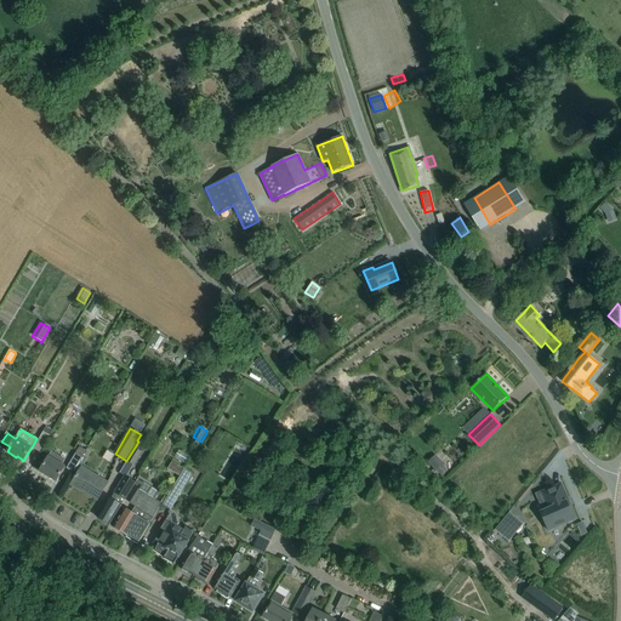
[(40,453),(50,436),(44,432),(33,449),(40,453)]
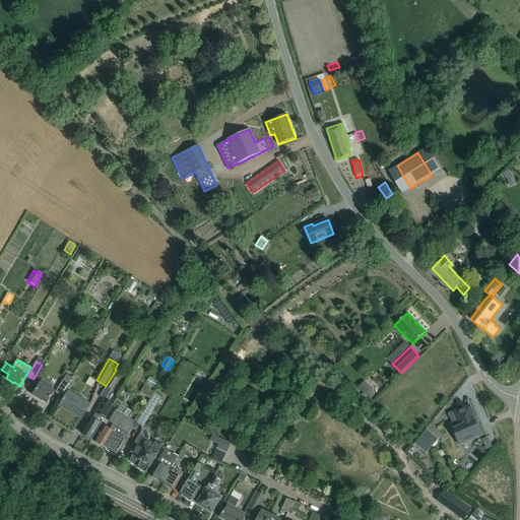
[(72,377),(67,374),(56,392),(61,396),(68,384),(68,383),(72,377)]
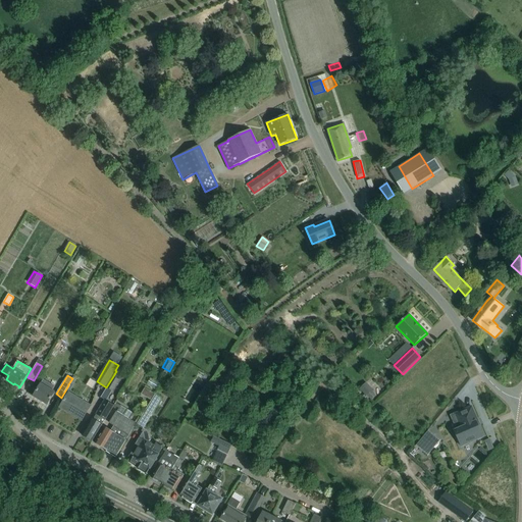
[(113,376),(106,387),(112,392),(119,380),(113,376)]
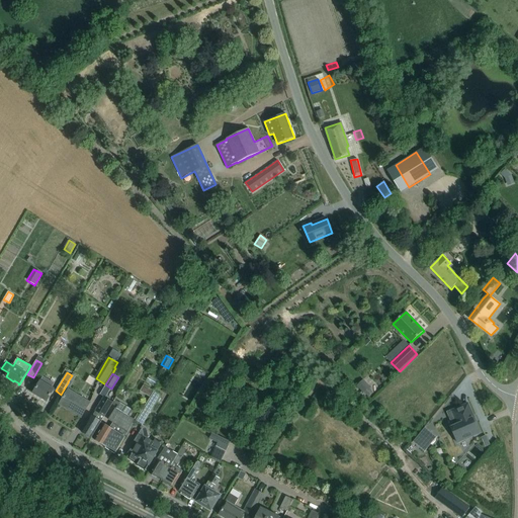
[(54,383),(42,376),(38,384),(32,394),(47,402),(52,393),(54,390),(52,387),(54,383)]
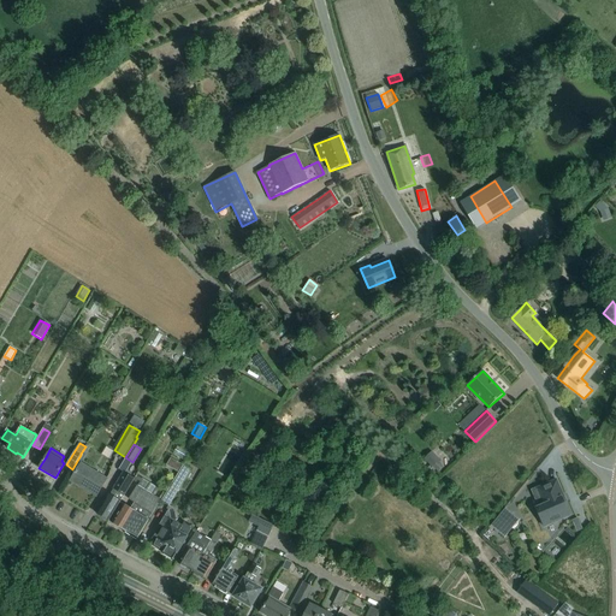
[(431,451),(425,458),(432,466),(439,460),(431,451)]
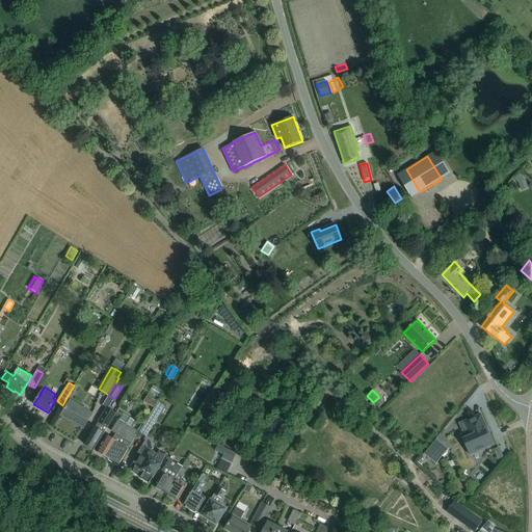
[(92,414),(70,400),(67,406),(60,415),(69,420),(70,417),(84,426),(90,417),(92,414)]
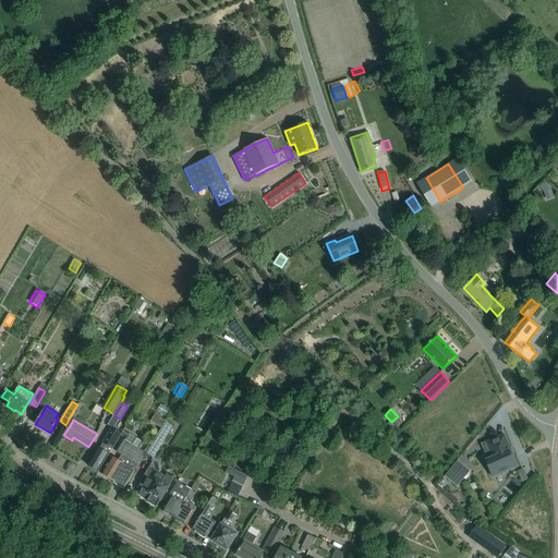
[(153,459),(173,426),(167,422),(146,455),(153,459)]
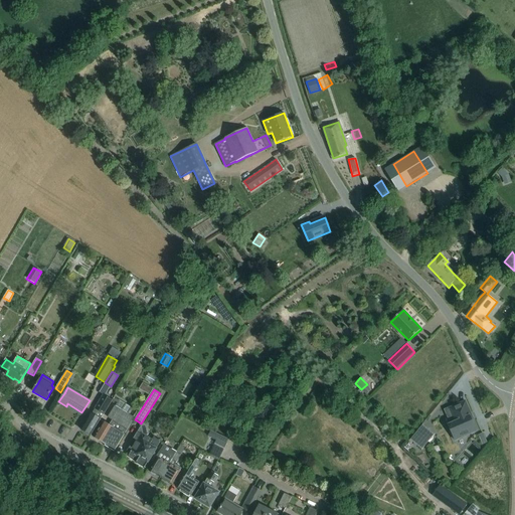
[(96,426),(112,400),(104,395),(92,414),(91,413),(87,421),(80,430),(91,436),(96,426)]
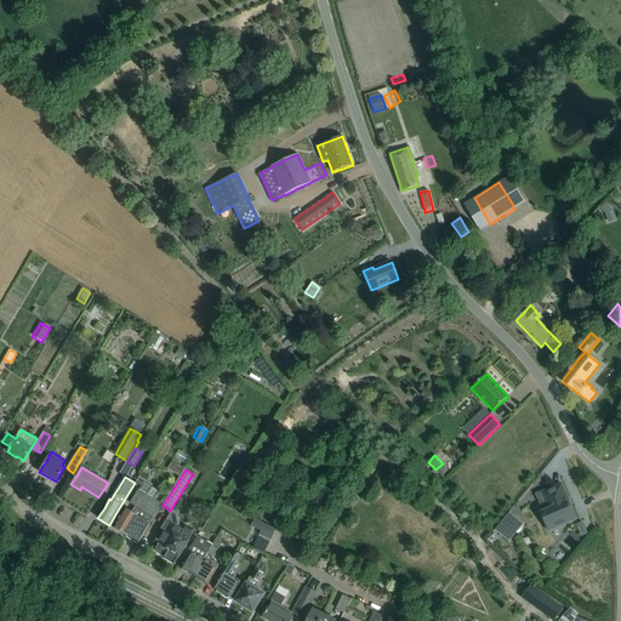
[(541,513),(550,531),(576,519),(569,505),(568,506),(567,502),(569,501),(562,483),(536,495),(545,511),(541,513)]
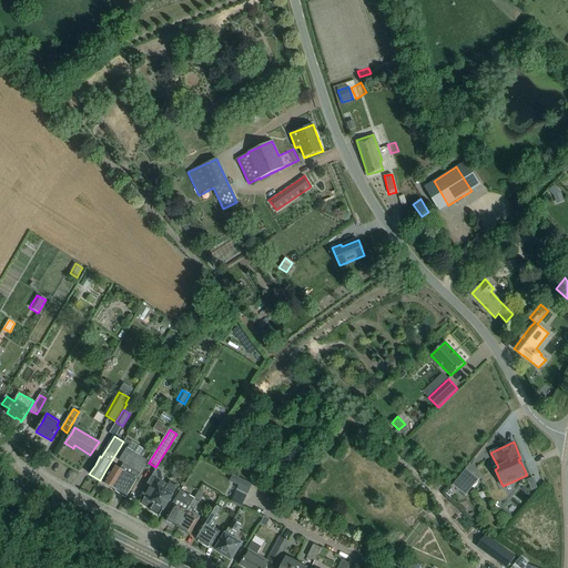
[(127,496),(133,487),(142,472),(149,462),(141,457),(144,450),(138,447),(134,453),(127,448),(119,460),(124,464),(121,469),(114,466),(110,473),(103,483),(117,489),(127,496)]
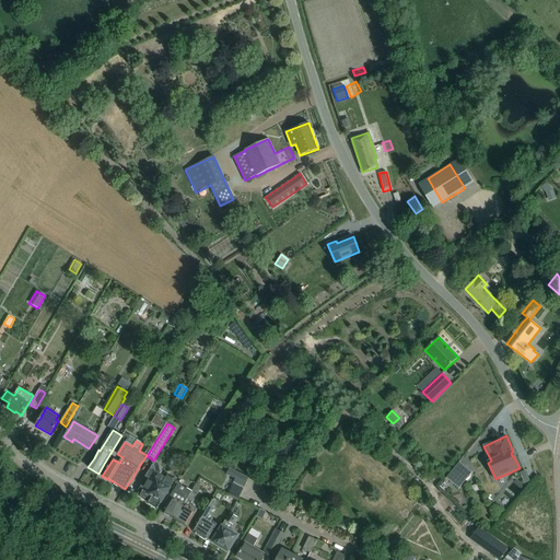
[(459,462),(446,478),(458,489),(473,471),(459,462)]
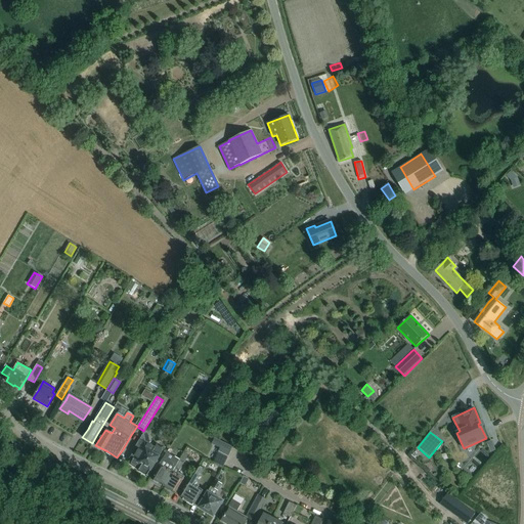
[(219,451),(228,456),(233,447),(215,438),(212,444),(220,448),(219,451)]
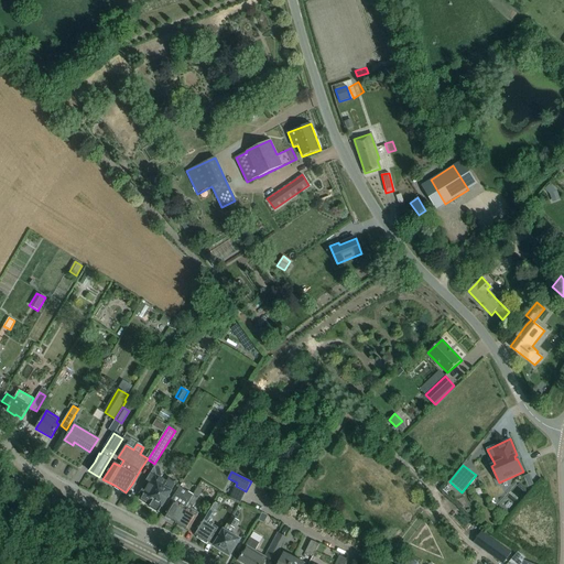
[(166,483),(151,473),(143,484),(144,485),(139,494),(143,496),(141,499),(150,505),(149,507),(158,512),(163,503),(167,506),(170,502),(173,498),(169,495),(176,483),(169,478),(166,483)]
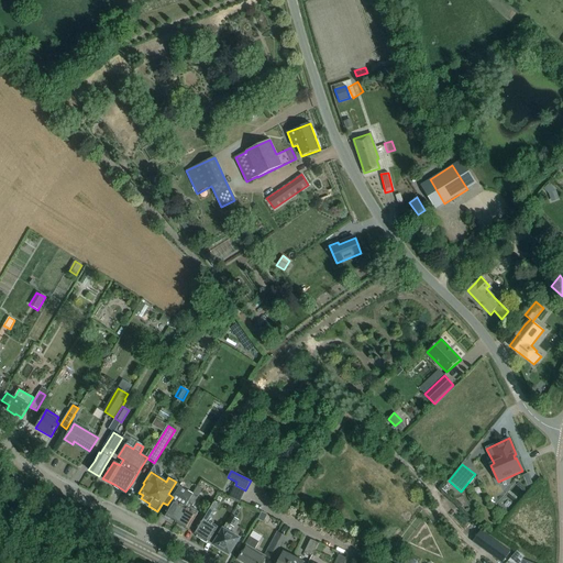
[(239,503),(245,490),(235,485),(229,497),(239,503)]
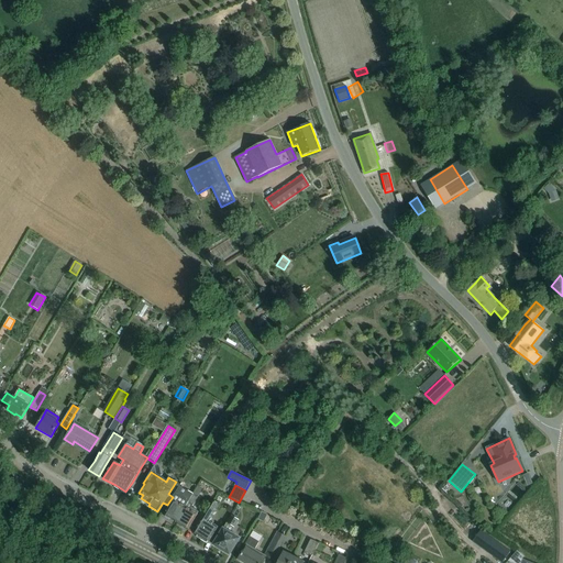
[(180,525),(179,525),(188,530),(194,520),(199,512),(191,508),(203,489),(198,486),(192,495),(190,499),(176,522),(180,525)]
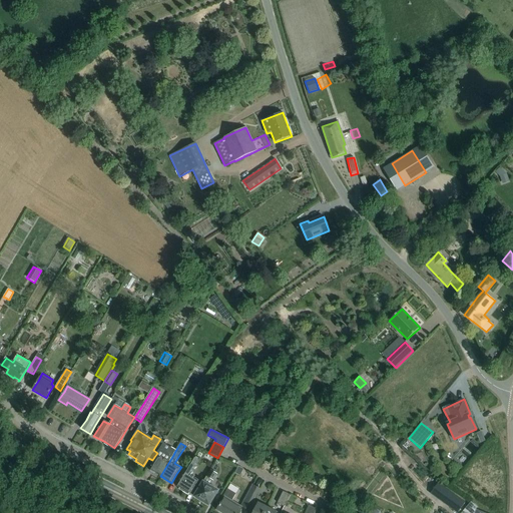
[(158,455),(149,469),(160,476),(173,455),(161,447),(156,455),(158,455)]
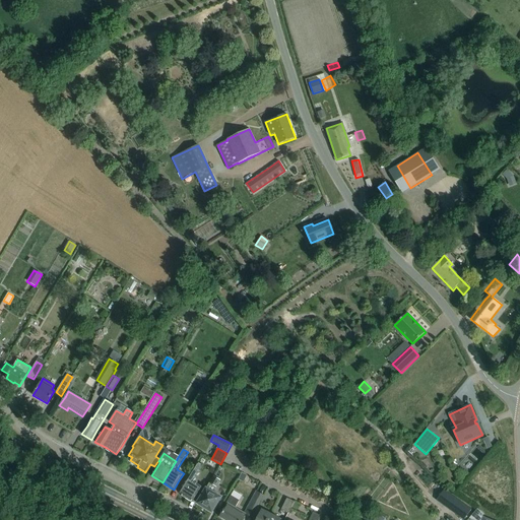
[(195,479),(199,472),(203,466),(197,462),(194,469),(193,469),(184,483),(179,493),(193,501),(198,492),(201,486),(193,481),(195,479)]
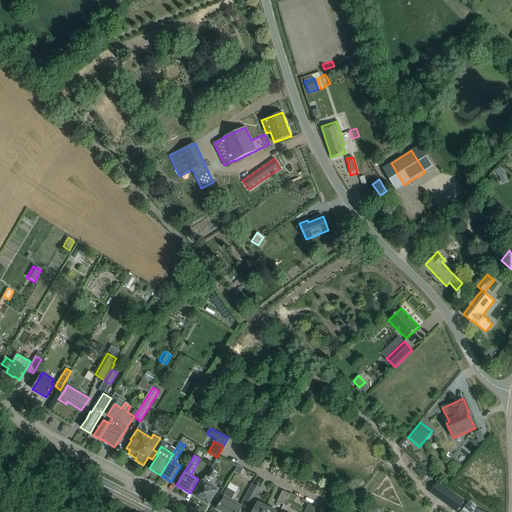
[(217,473),(210,469),(199,487),(194,496),(208,504),(214,496),(217,490),(210,485),(217,473)]
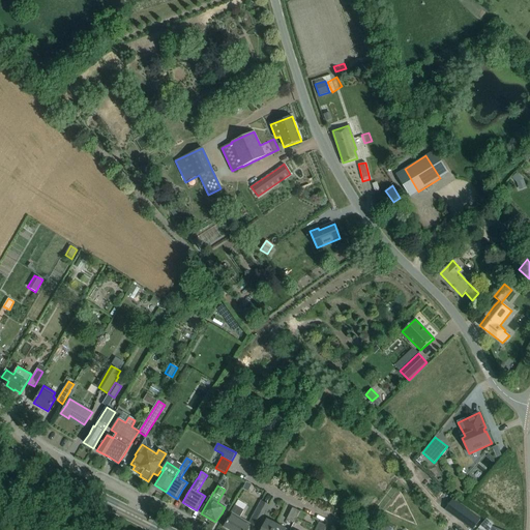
[(245,496),(239,506),(246,510),(253,500),(245,496)]
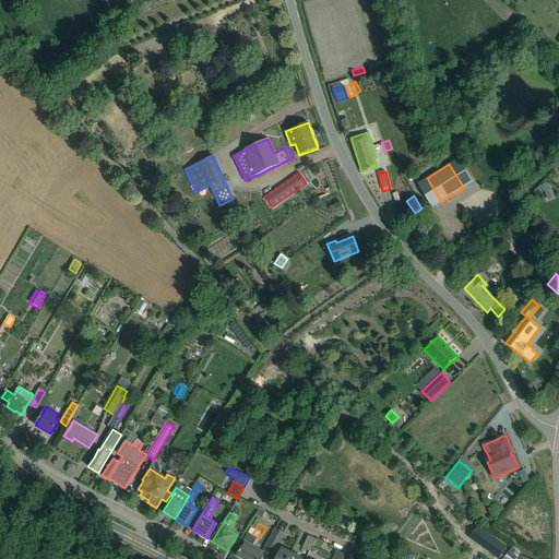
[(477,526),(470,537),(499,558),(507,546),(477,526)]
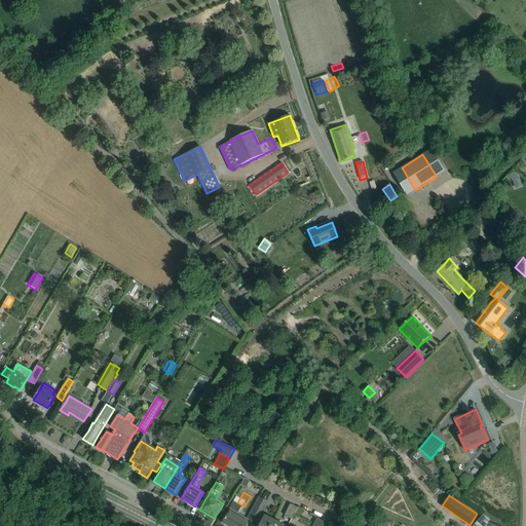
[(255,523),(266,502),(266,501),(259,497),(254,506),(256,508),(250,520),(255,523)]
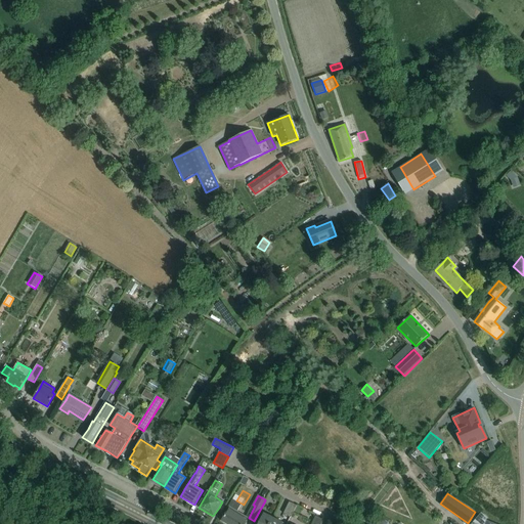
[(227,508),(229,509),(227,512),(221,521),(226,523),(243,523),(244,522),(245,520),(247,518),(236,512),(241,505),(232,499),(227,508)]
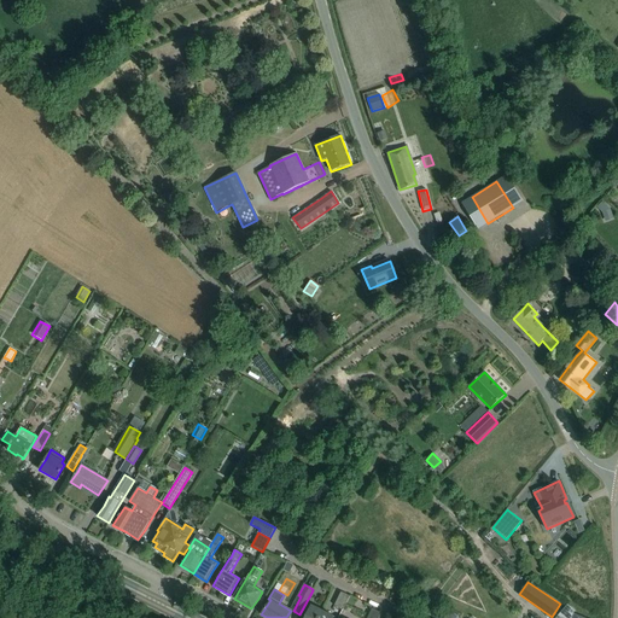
[(343,610),(344,606),(349,596),(340,593),(334,606),(343,610)]
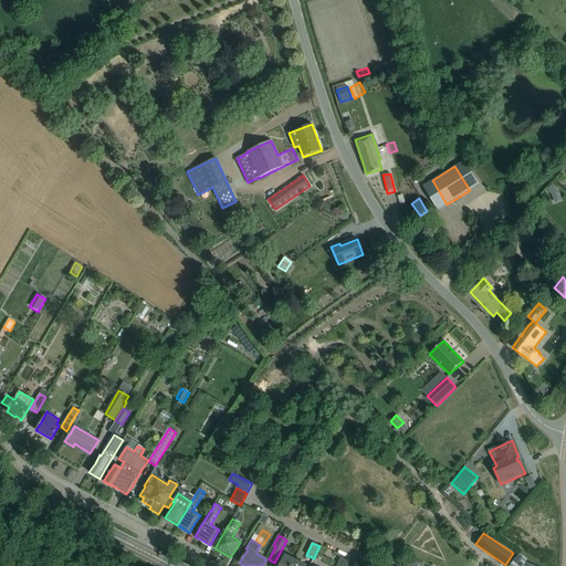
[(291,565),(295,559),(280,553),(276,561),(273,565),(272,565),(291,565)]
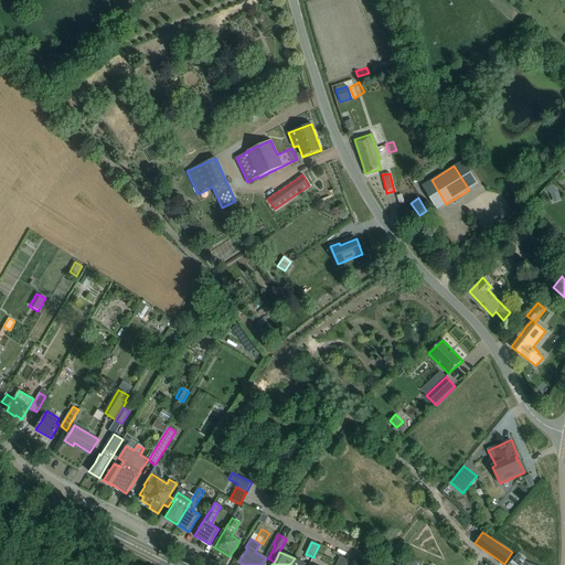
[(519,553),(511,561),(516,564),(534,564),(533,564),(524,561),(524,562),(522,561),(524,557),(519,553)]
